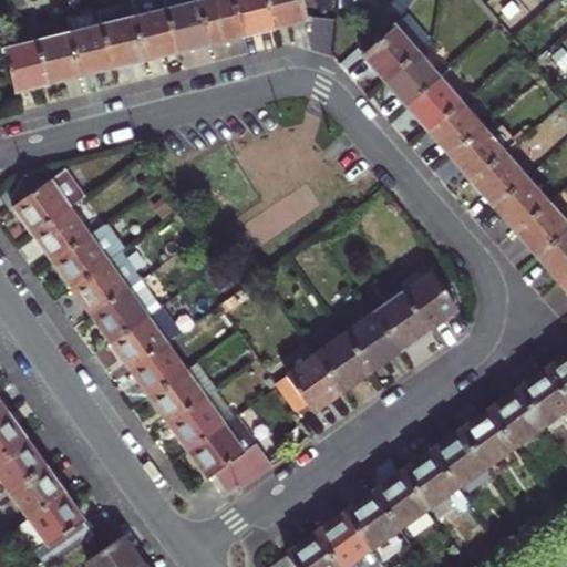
[(141,0),(144,13),(177,4),(175,0),(141,0)]
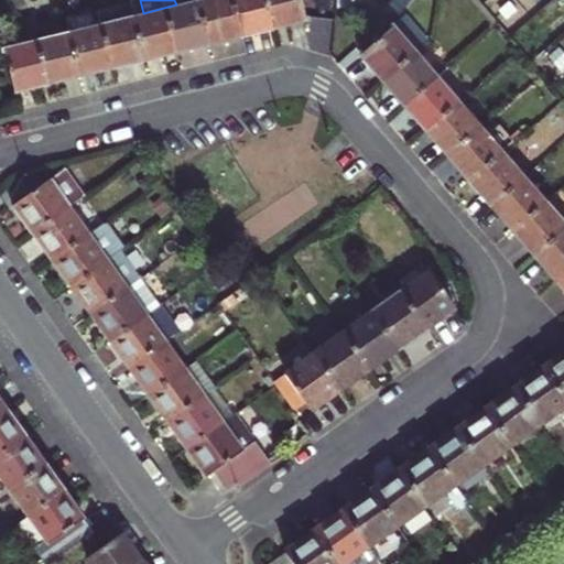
[(201,40),(216,35),(206,0),(193,0),(176,4),(185,43),(201,40)]
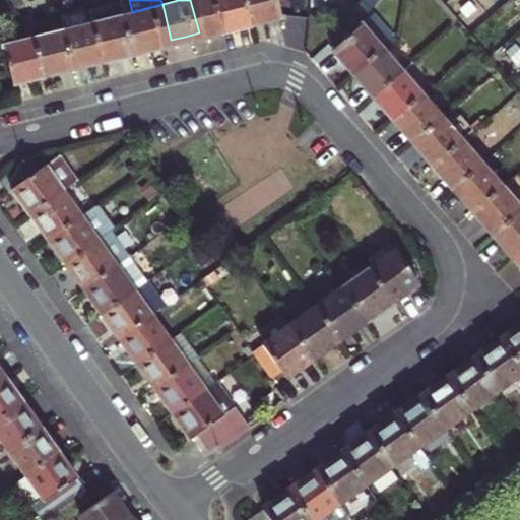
[(216,28),(233,24),(225,0),(190,0),(199,33),(216,28)]
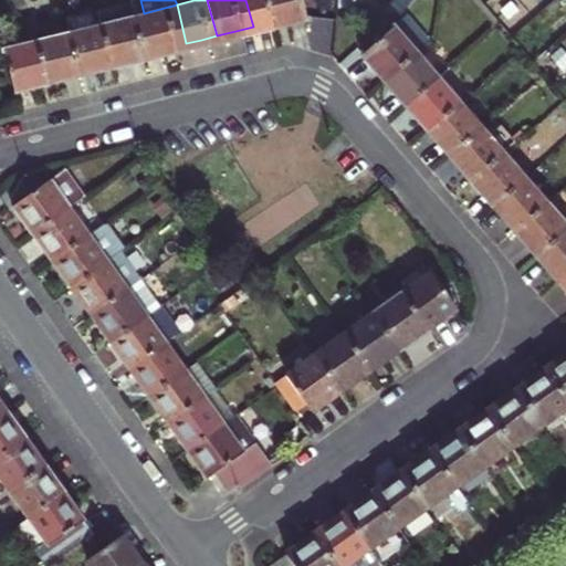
[(268,23),(283,19),(278,0),(245,0),(253,27),(268,23)]
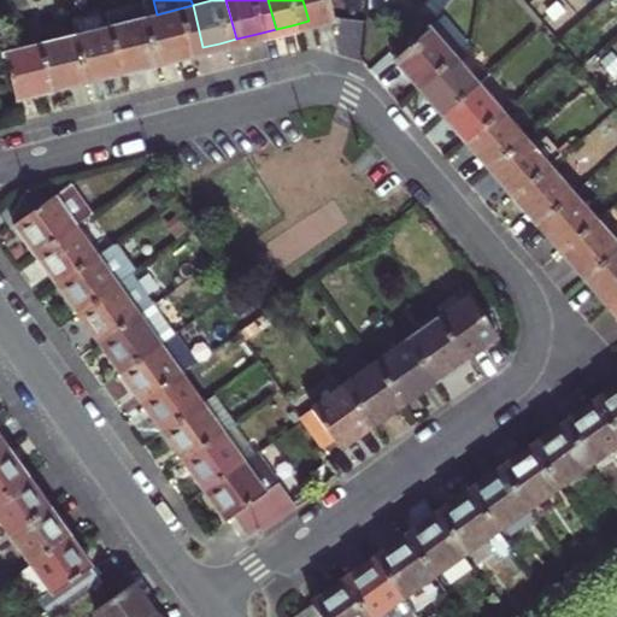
[(303,0),(309,21),(324,17),(344,11),(340,0),(303,0)]
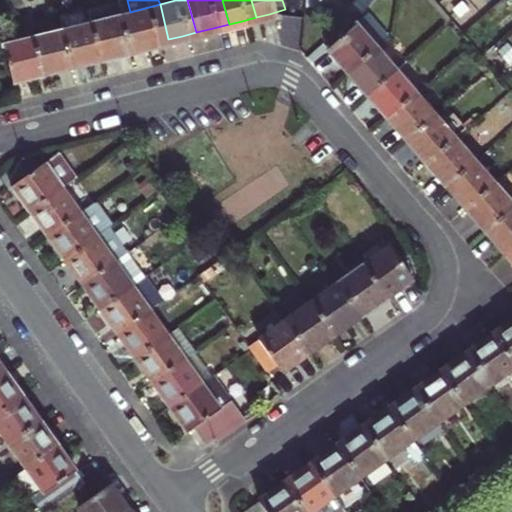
[(153,44),(168,39),(160,4),(130,12),(139,47),(153,44)]
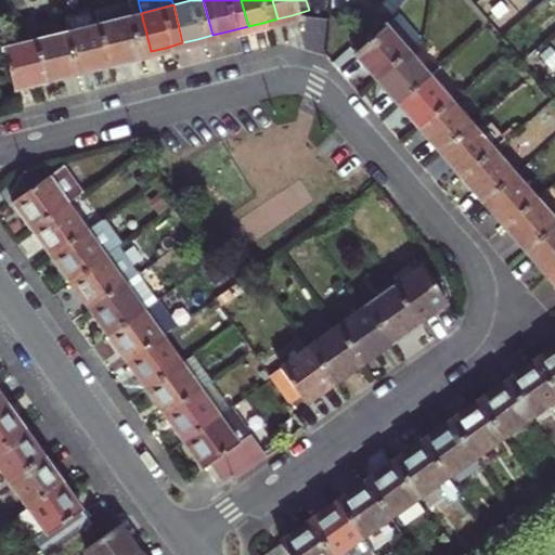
[(137,54),(151,51),(141,13),(108,21),(118,59),(137,54)]
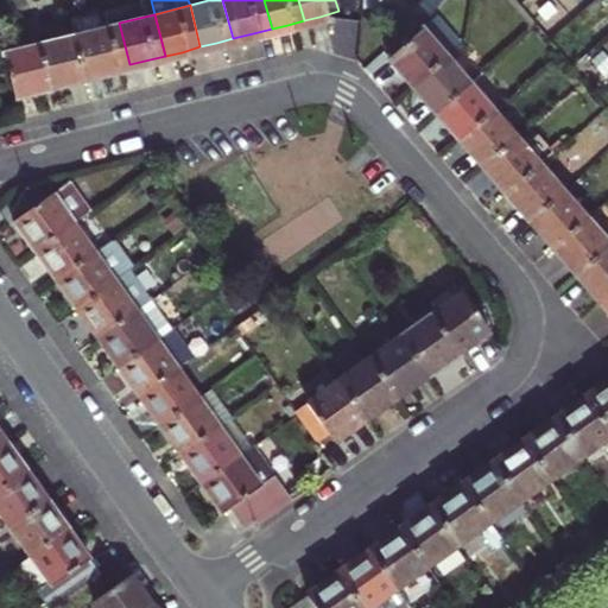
[(400,74),(413,89),(447,59),(457,49),(432,20),(388,62),(400,74)]
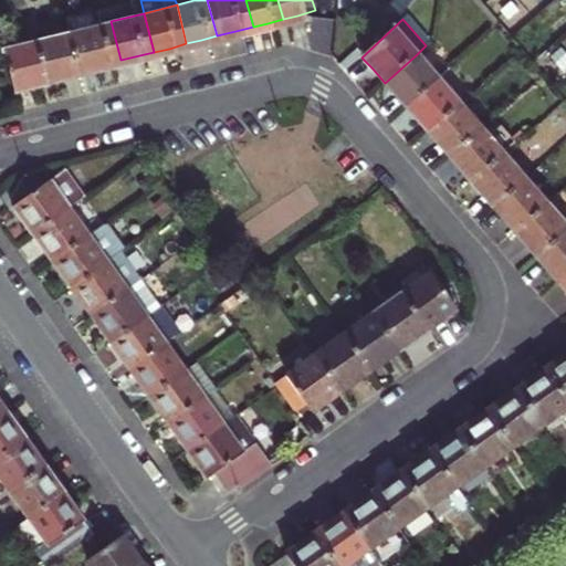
[(103,65),(121,60),(111,21),(79,30),(87,69),(103,65)]
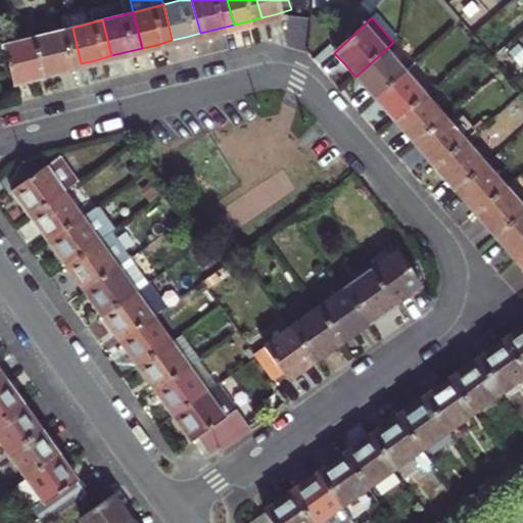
[(66,67),(81,63),(73,28),(44,35),(53,72),(66,67)]
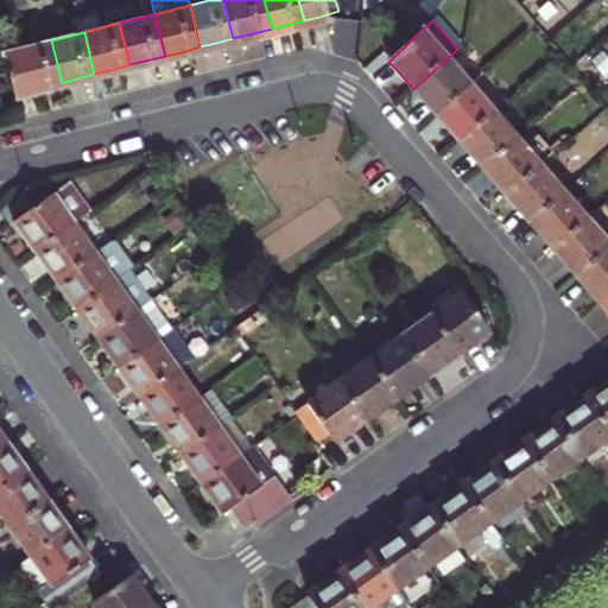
[(46,87),(62,83),(51,40),(11,50),(23,93),(46,87)]
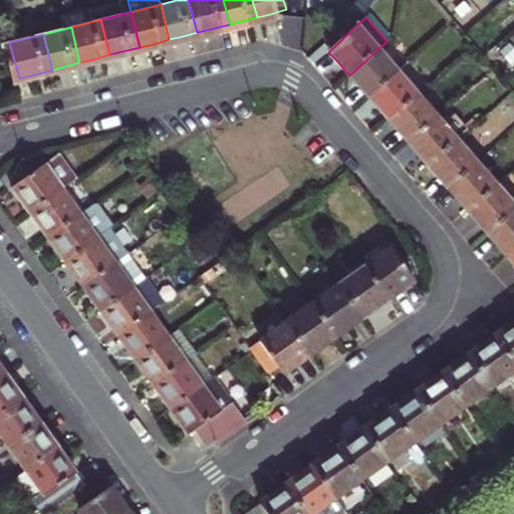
[(358,85),(368,97),(397,72),(377,50),(349,75),(358,85)]
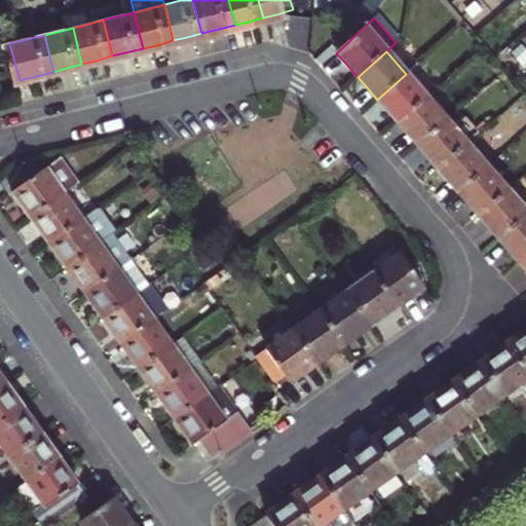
[(406,74),(377,100),(387,110),(399,122),(426,98),(406,74)]
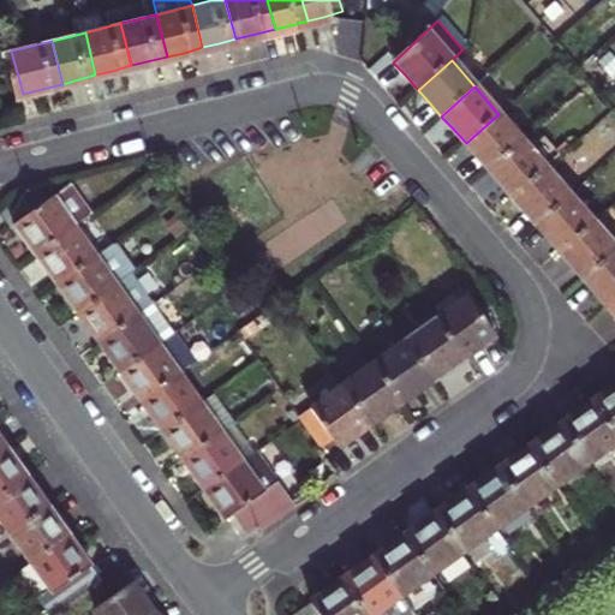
[(477,156),(490,172),(524,142),(499,114),(466,143),(477,156)]
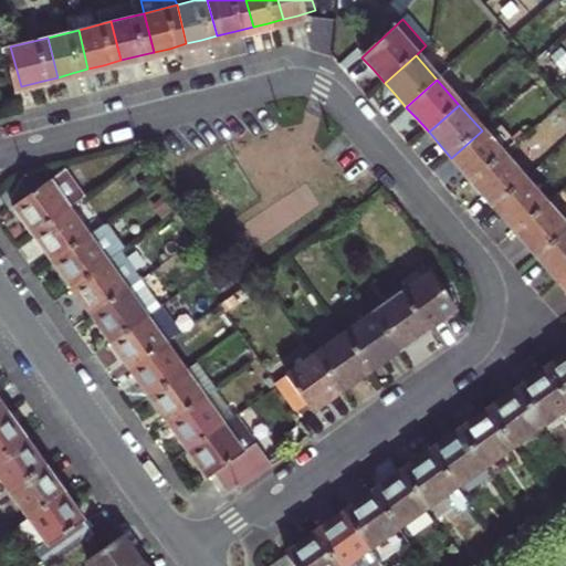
[(461,169),(472,181),(503,155),(482,130),(451,158),(461,169)]
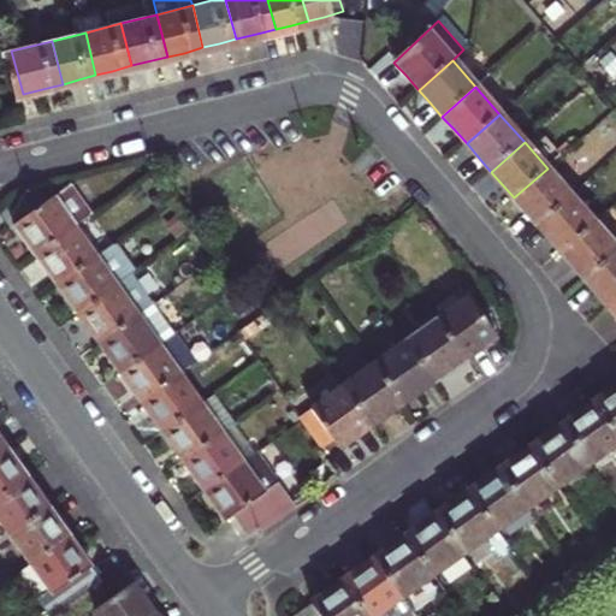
[(527,213),(539,226),(573,196),(548,169),(514,197),(527,213)]
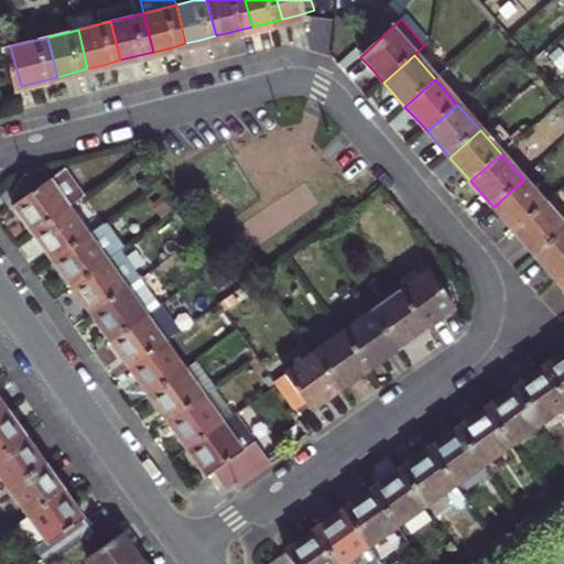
[(31,218),(39,229),(72,205),(82,197),(61,169),(18,199),(31,218)]
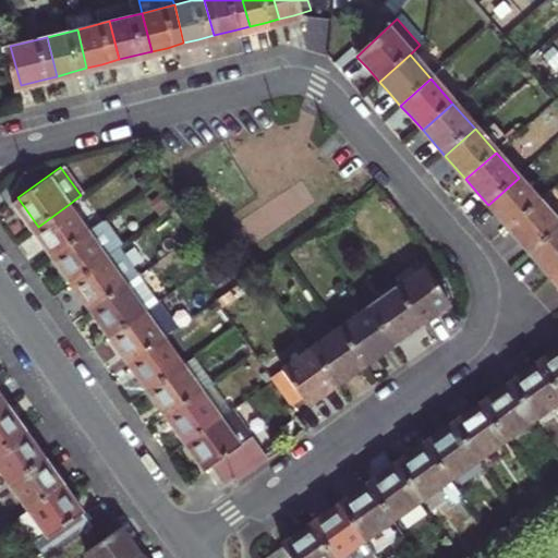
[(519,178),(488,205),(499,217),(510,229),(540,202),(519,178)]
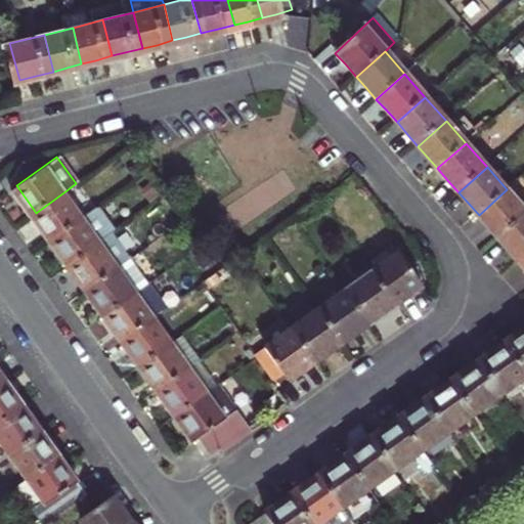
[(488,225),(499,237),(523,215),(523,209),(507,189),(479,215),(488,225)]
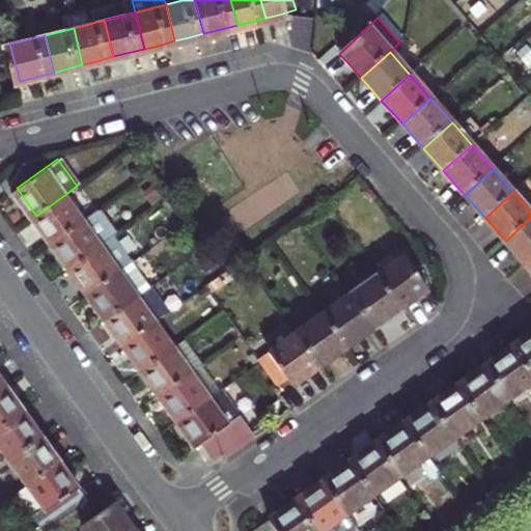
[(54,241),(85,218),(67,193),(36,216),(44,225),(54,241)]
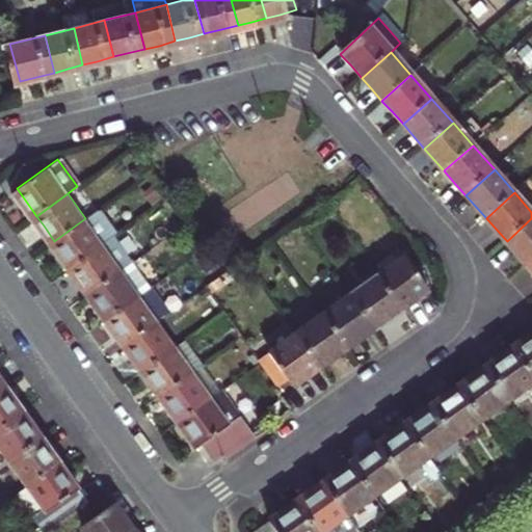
[(85,218),(54,241),(62,251),(72,266),(114,236),(117,234),(99,208),(85,218)]
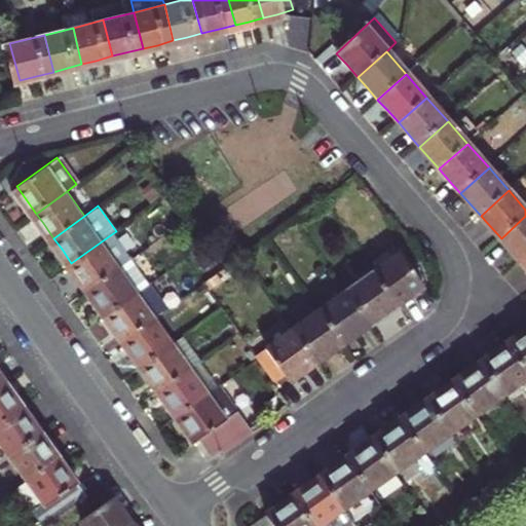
[(511,249),(522,262),(525,258),(525,216),(501,238),(511,249)]
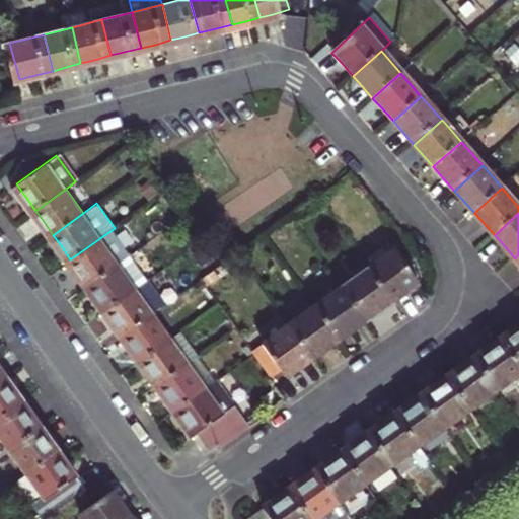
[(80,273),(89,285),(130,255),(112,230),(100,238),(70,260),(80,273)]
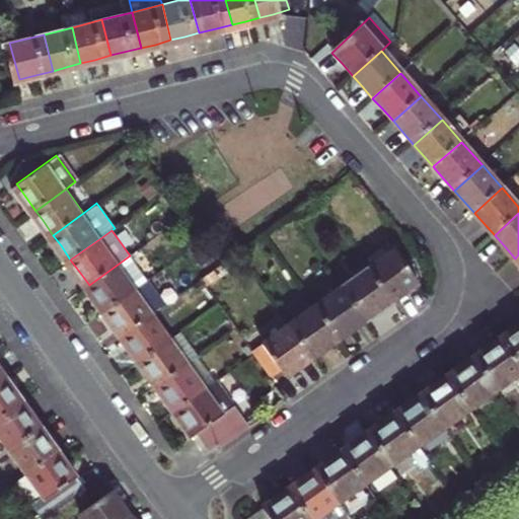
[(373,266),(371,268),(394,299),(406,289),(419,281),(396,249),(389,254),(383,245),(367,257),(373,266)]
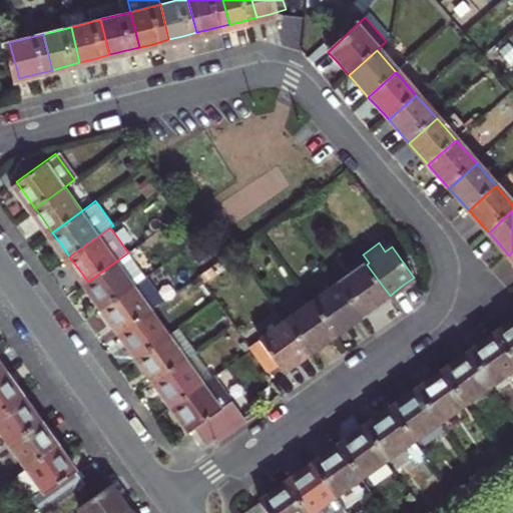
[(97,296),(105,306),(145,277),(128,252),(88,282),(97,296)]
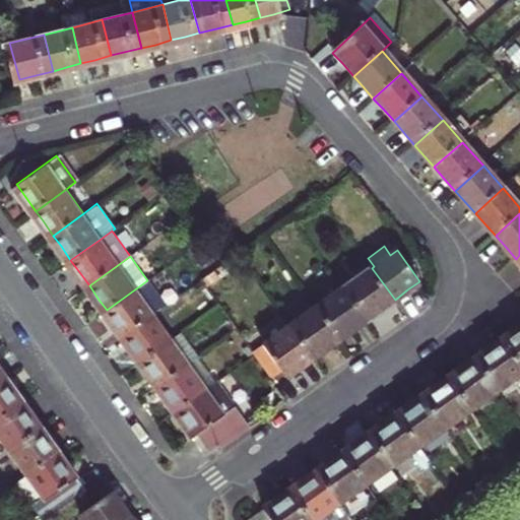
[(347,274),(352,281),(361,275),(365,272),(360,265),(347,274)]
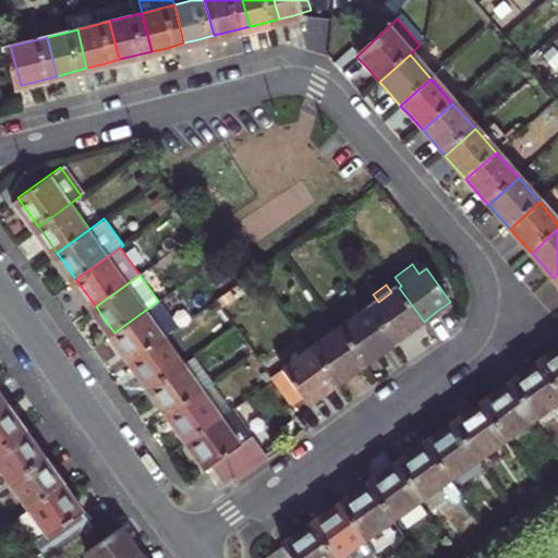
[(378,302),(374,305),(398,339),(411,330),(424,322),(399,288),(391,292),(387,295),(378,302)]
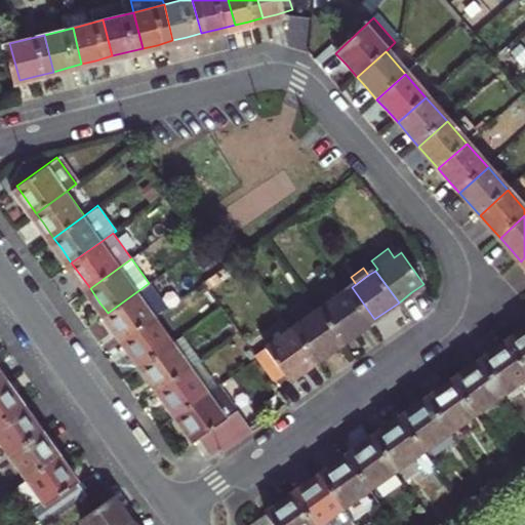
[(117,327),(125,338),(156,316),(167,309),(149,283),(108,313),(117,327)]
